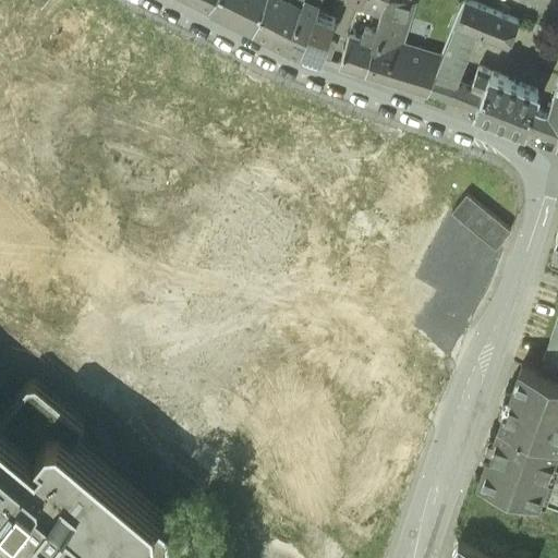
[(211,0),(210,3),(254,25),(264,0),(211,0)]
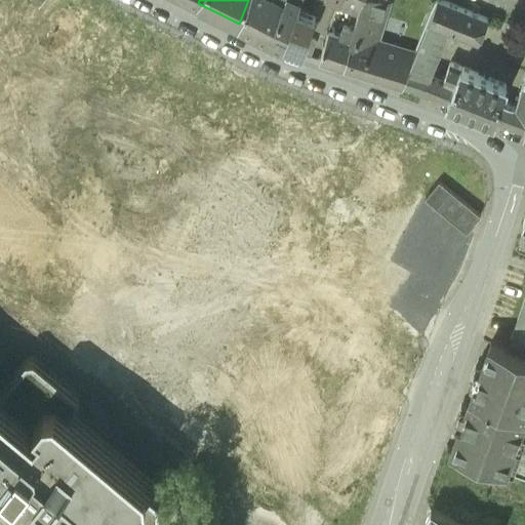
[(248,0),(239,24),(283,46),(297,8),(297,6),(284,0),(283,0),(248,0)]
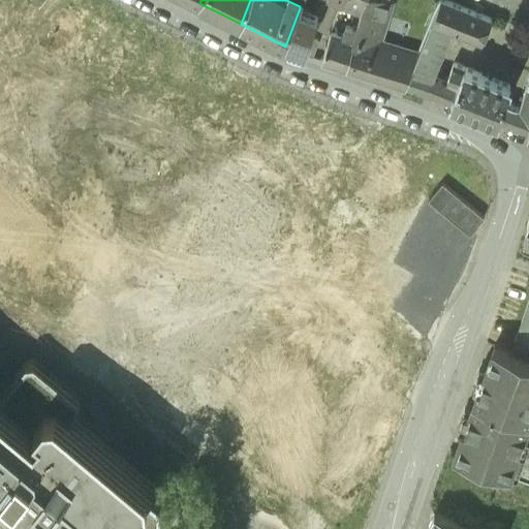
[(344,0),(344,2),(361,9),(364,0),(344,0)]
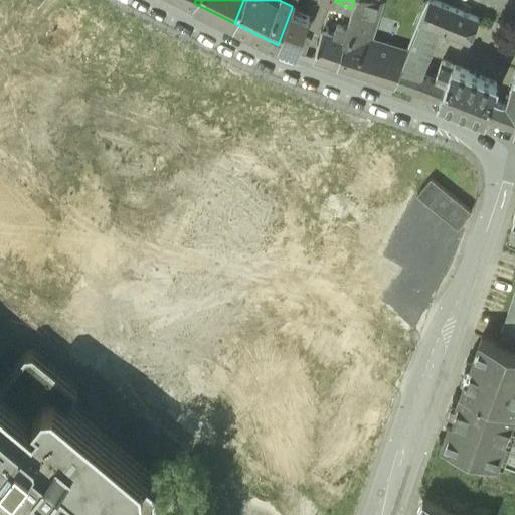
[(379,0),(354,0),(351,9),(344,36),(337,64),(395,83),(406,55),(392,50),(393,45),(379,40),(378,44),(367,40),(379,0)]
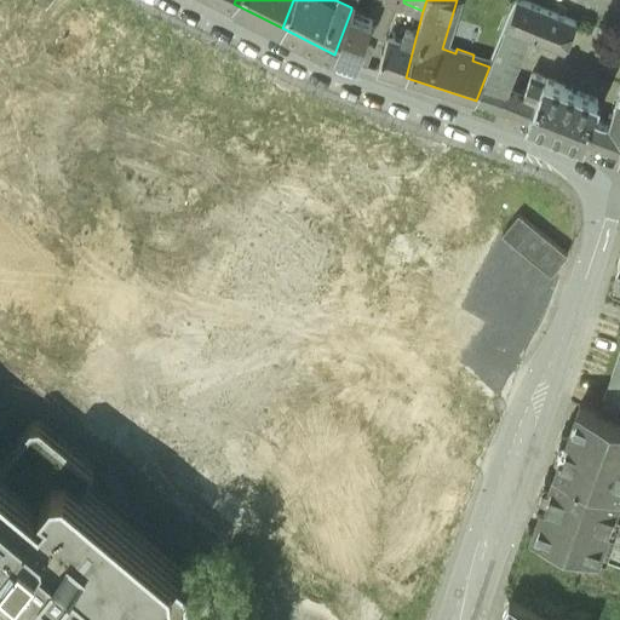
[(489,67),(476,101),(497,107),(516,114),(524,91),(509,85),(526,40),(527,40),(530,32),(566,46),(578,17),(533,0),(515,0),(492,61),(489,67)]
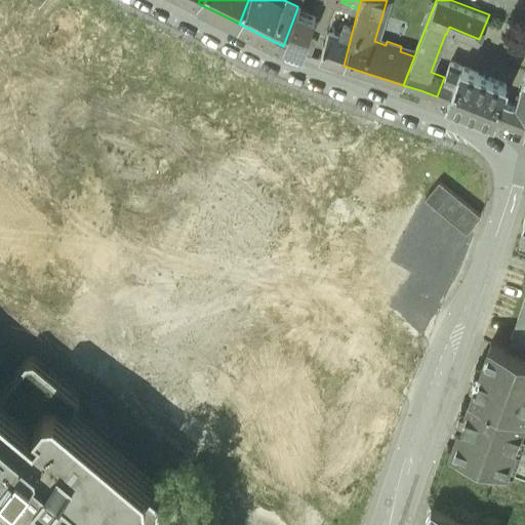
[(316,14),(297,8),(283,46),(303,53),(316,14)]
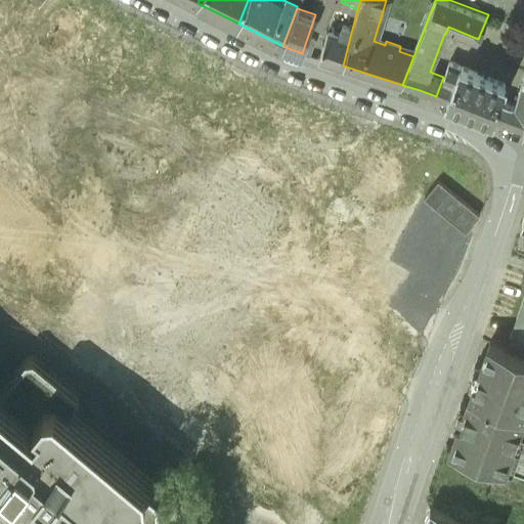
[(350,37),(329,31),(320,58),(343,66),(350,37)]
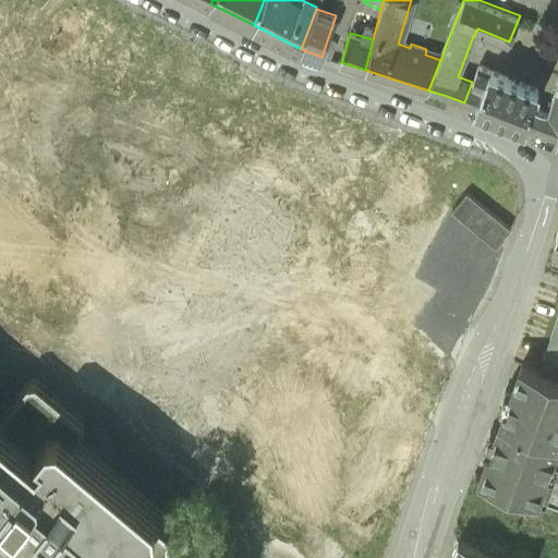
[(443,55),(426,49),(425,55),(440,60),(443,55)]
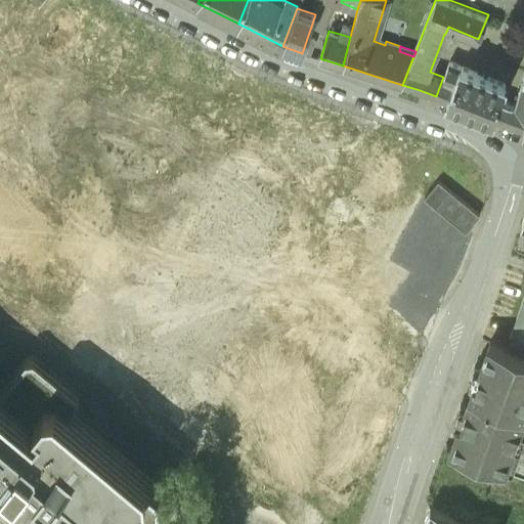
[(506,83),(448,61),(443,77),(436,96),(492,118),(499,99),(506,83)]
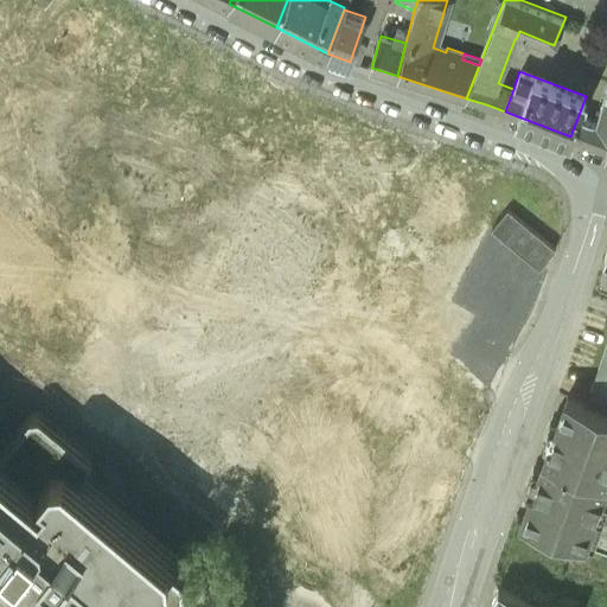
[(606,88),(598,121),(579,115),(570,136),(606,149),(606,88)]
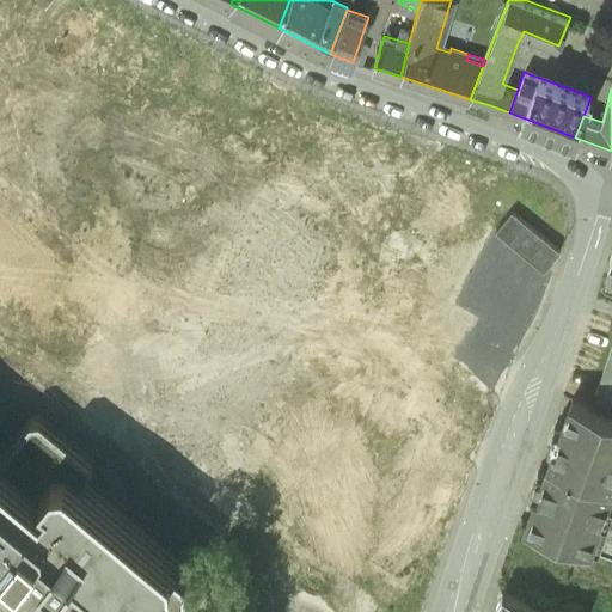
[(561,249),(512,209),(495,230),(544,269),(561,249)]
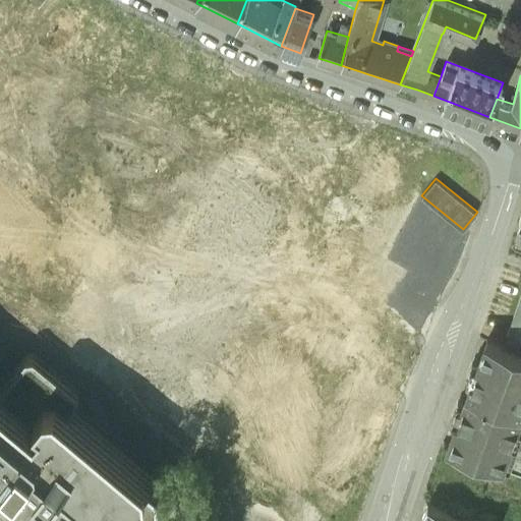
[(500,303),(491,300),(488,309),(497,312),(500,303)]
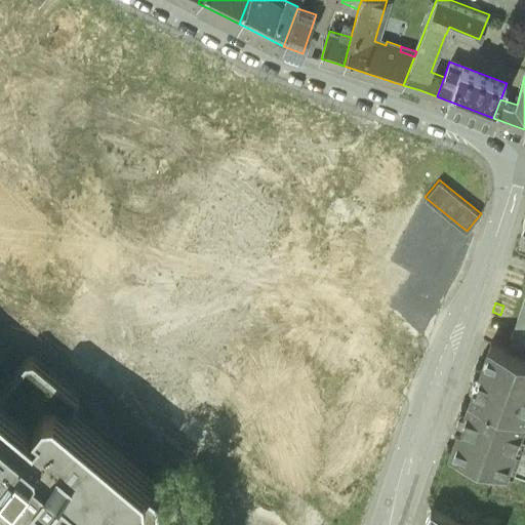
[(487,328),(483,339),(490,342),(497,345),(501,333),(487,328)]
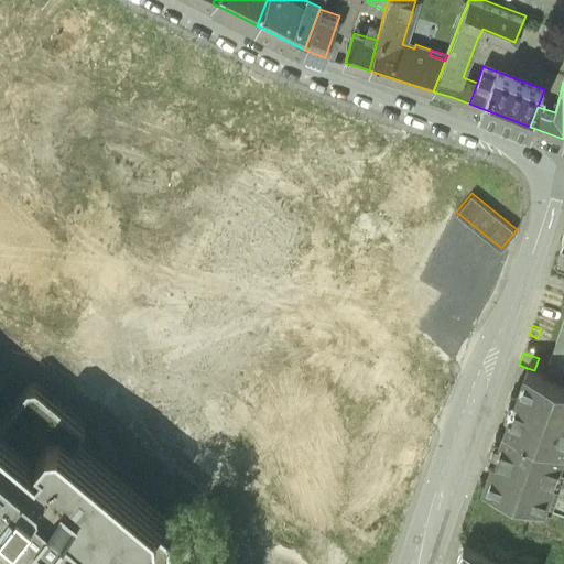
[(534,370),(527,368),(507,425),(563,445),(563,381),(556,379),(534,370)]
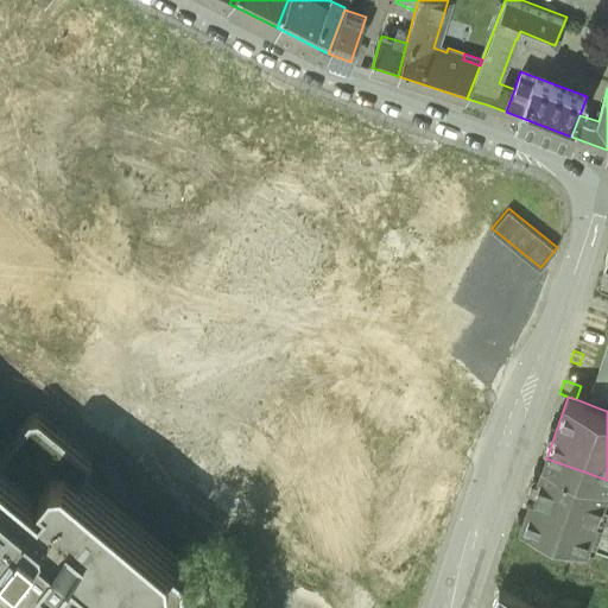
[(0,575),(4,572),(32,596),(44,595),(68,565),(67,556),(71,549),(144,607),(157,607),(169,594),(163,589),(169,581),(175,586),(187,572),(185,562),(81,475),(92,463),(90,455),(39,413),(31,413),(0,450),(0,575)]
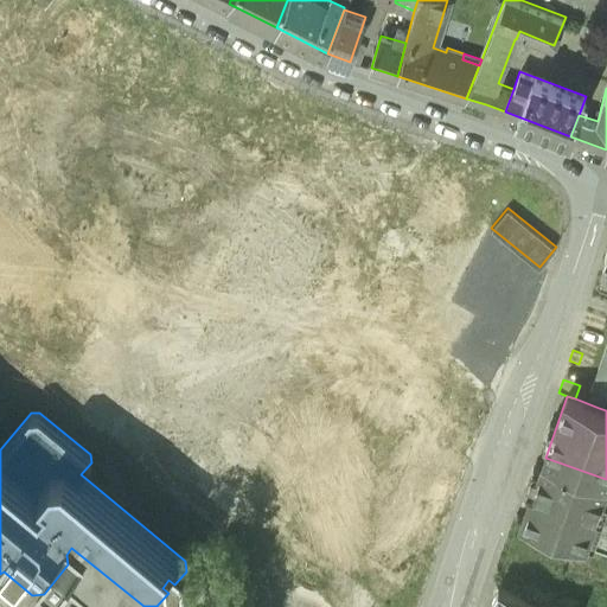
[(606,479),(545,458),(523,518),(606,547),(606,479)]
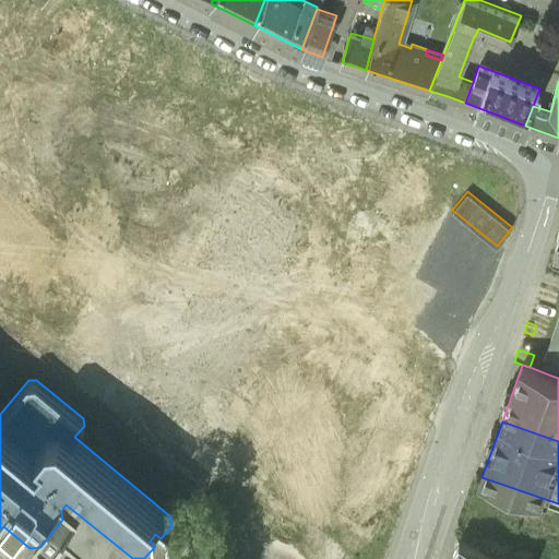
[(3,526),(0,528),(0,558),(20,558),(30,548),(3,526)]
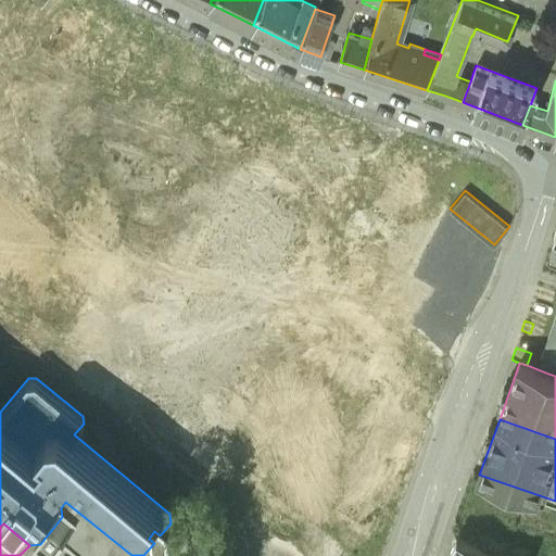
[(517,555),(458,538),(451,555),(517,555)]
